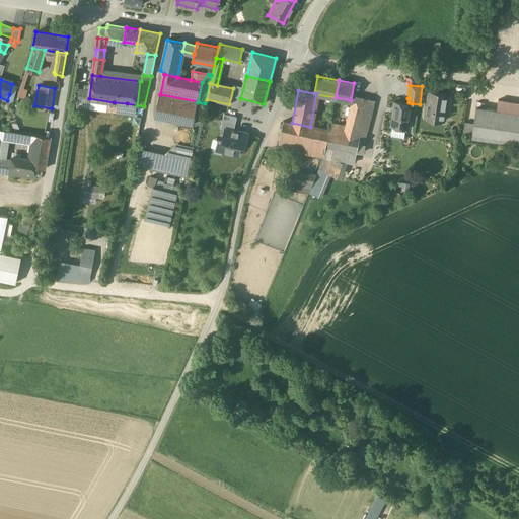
[(448,94),(430,91),(426,118),(444,121),(448,94)]
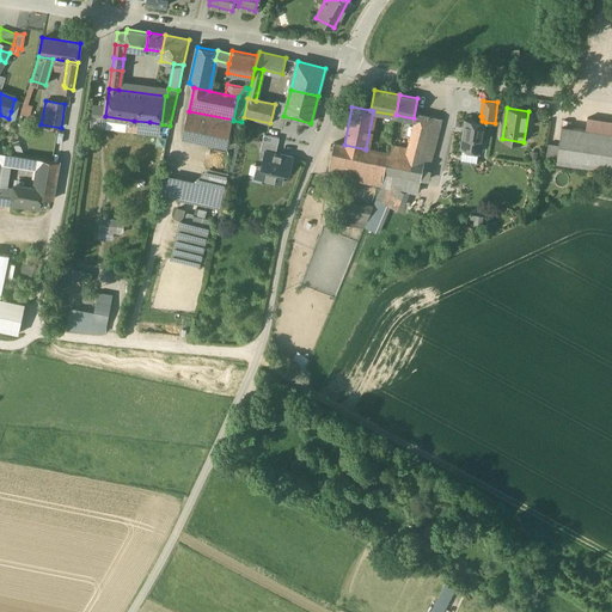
[(611,118),(611,109),(599,109),(599,117),(611,118)]
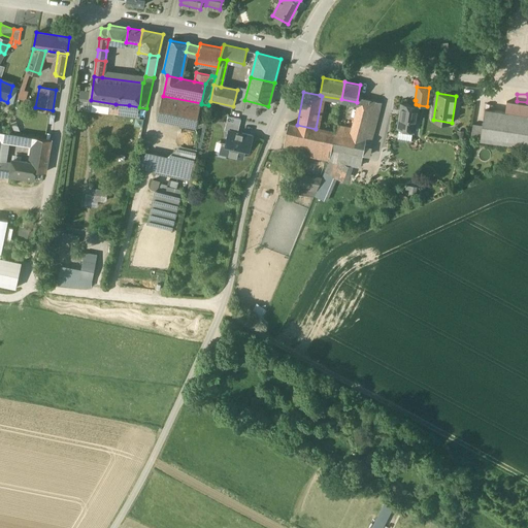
[(201,103),(163,96),(158,120),(196,128),(201,104),(201,103)]
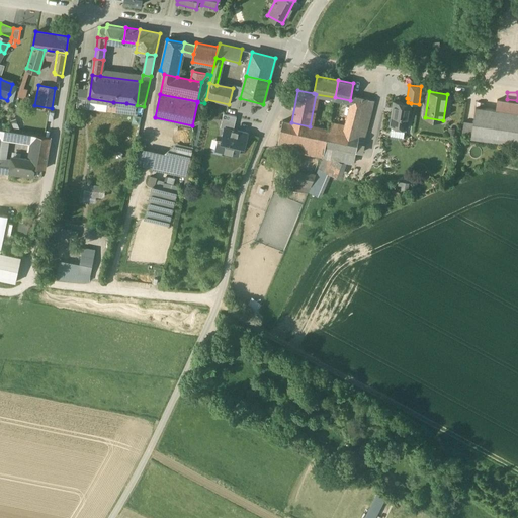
[(373,100),(364,98),(363,103),(362,103),(362,104),(361,108),(371,110),(373,100)]
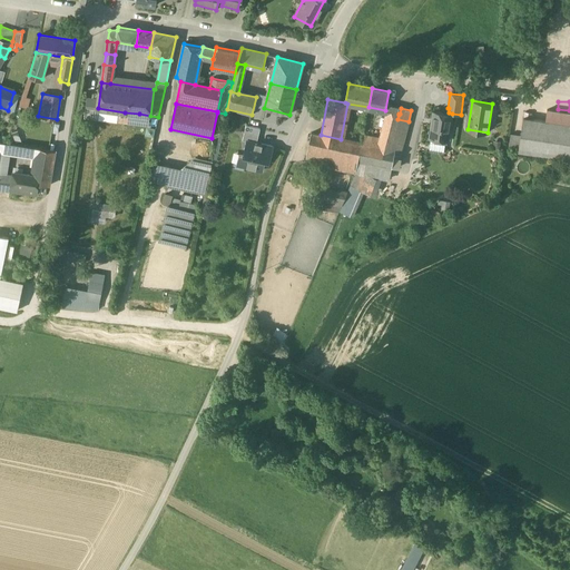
[(449,112),(434,110),(430,138),(441,140),(441,138),(448,139),(452,114),(449,112)]
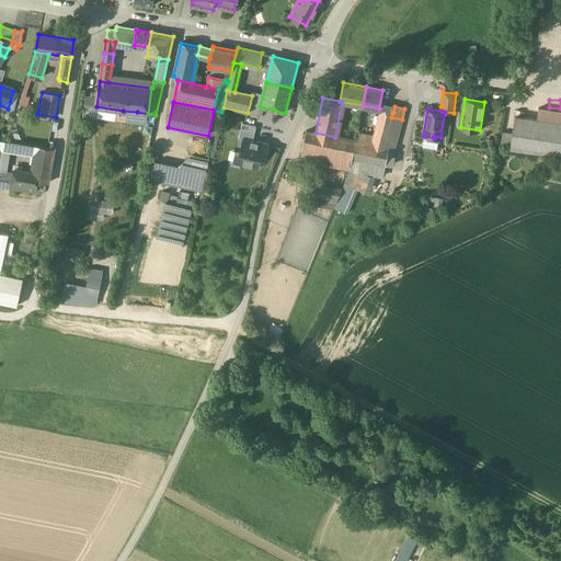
[(137,112),(123,111),(122,119),(135,122),(137,112)]
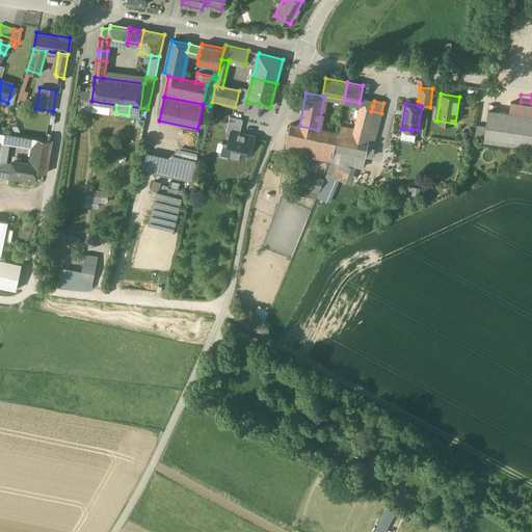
[(366,105),(361,111),(354,135),(369,138),(367,147),(372,148),(381,113),(371,111),(372,107),(366,105)]
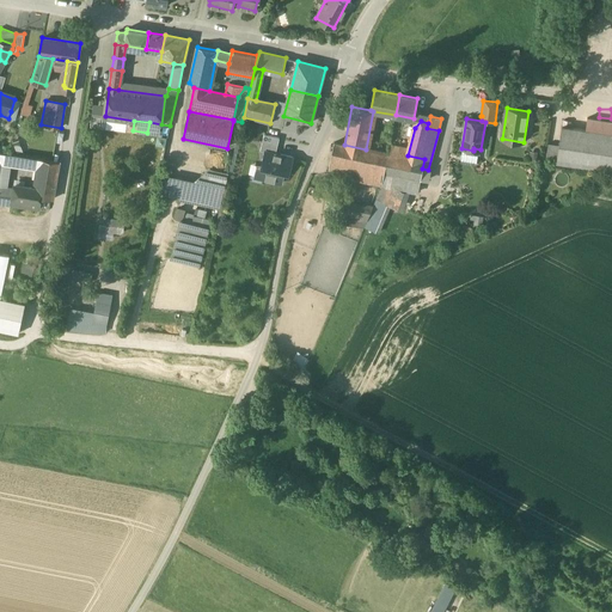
[(611,134),(562,127),(560,145),(557,161),(611,170),(611,134)]
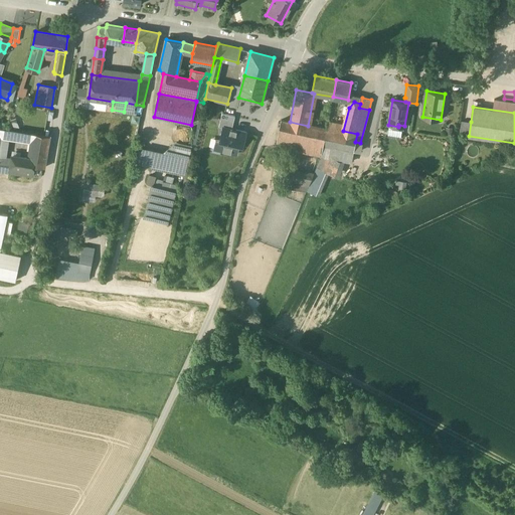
[(235,117),(222,114),(219,127),(223,128),(223,127),(232,129),(235,117)]
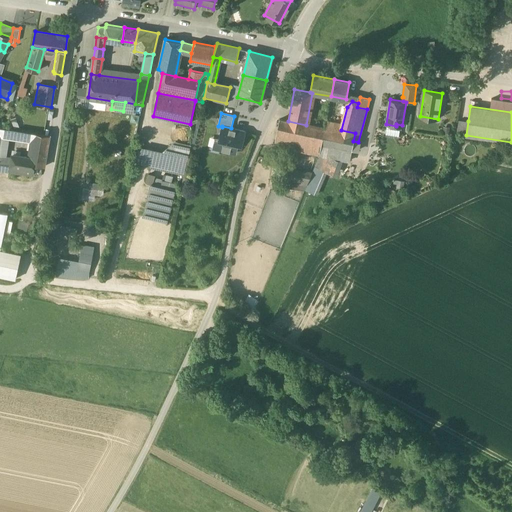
[(288,121),(279,120),(274,145),(319,154),(320,153),(319,153),(321,145),(324,129),(306,125),(288,121)]
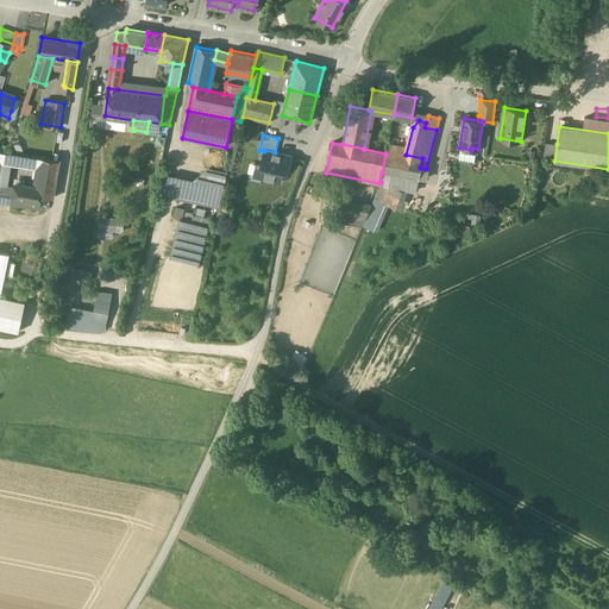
[(557,144),(546,143),(544,159),(554,161),(557,144)]
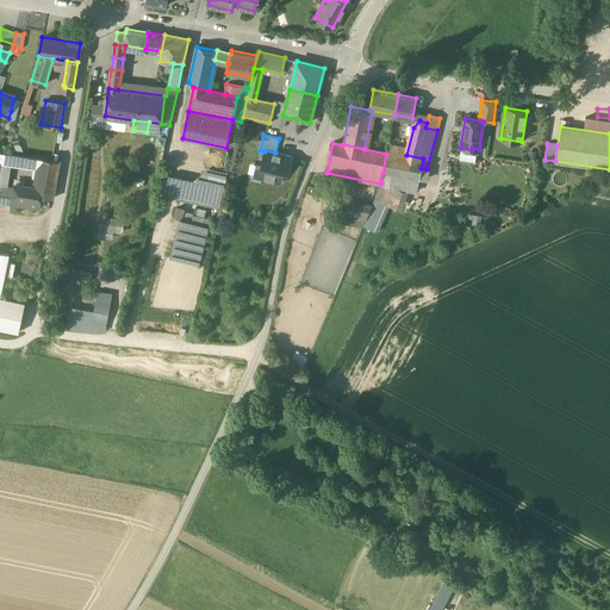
[(399,147),(388,144),(386,154),(397,155),(399,147)]
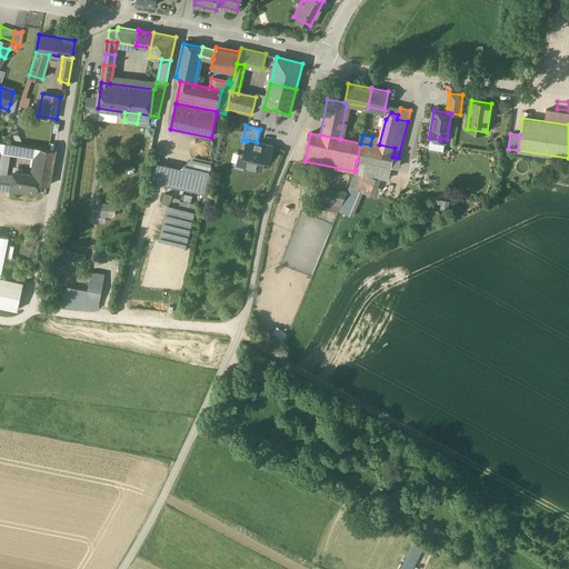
[(257,142),(247,140),(247,141),(243,155),(241,165),(247,167),(262,170),(265,159),(269,160),(272,147),(257,142)]
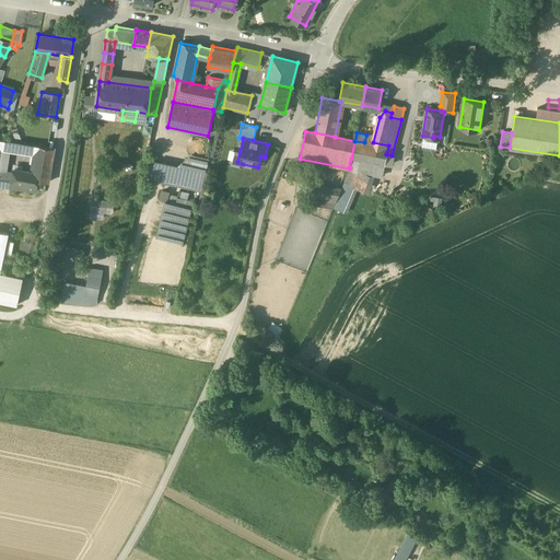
[(32,144),(0,139),(0,149),(10,150),(31,153),(32,144)]
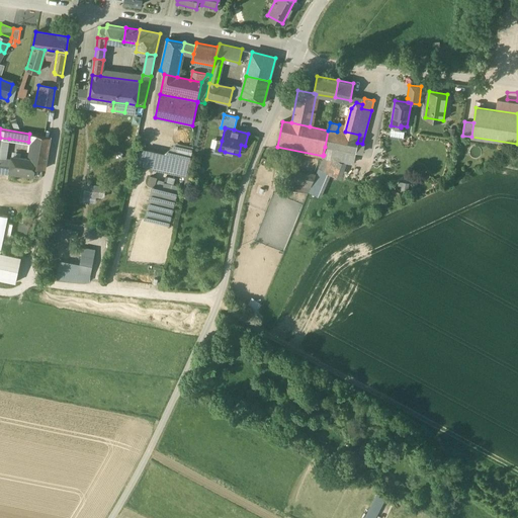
[(337,132),(328,131),(325,147),(343,150),(355,153),(357,143),(359,135),(345,132),(345,134),(337,132)]
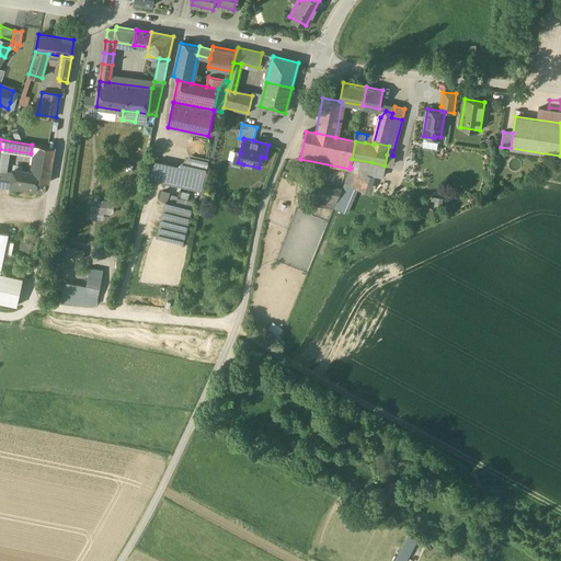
[(36,155),(53,157),(54,148),(37,146),(36,155)]
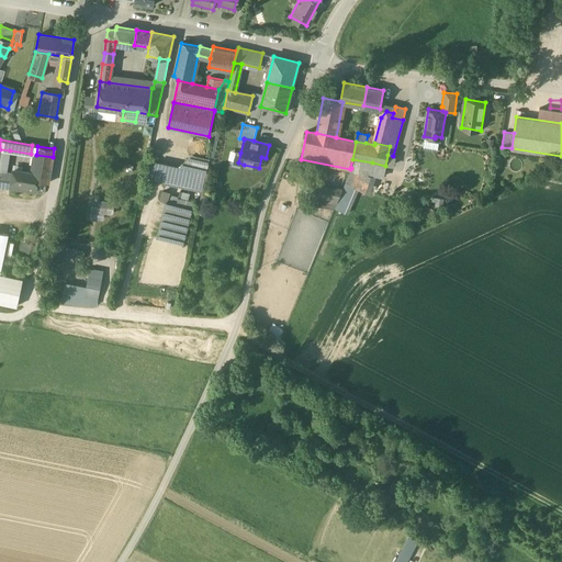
[(10,150),(0,149),(0,179),(4,180),(6,180),(10,150)]
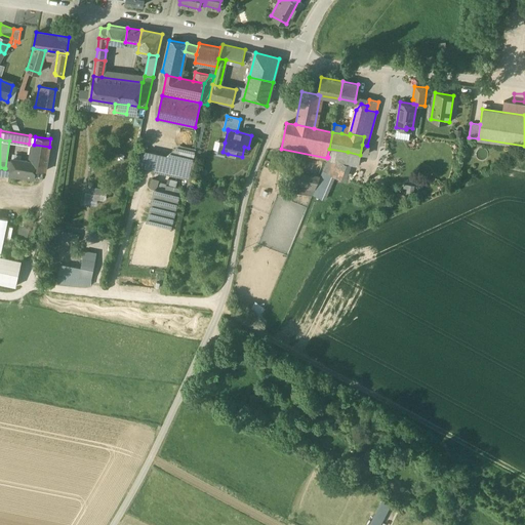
[(149,143),(142,140),(136,165),(144,166),(149,143)]
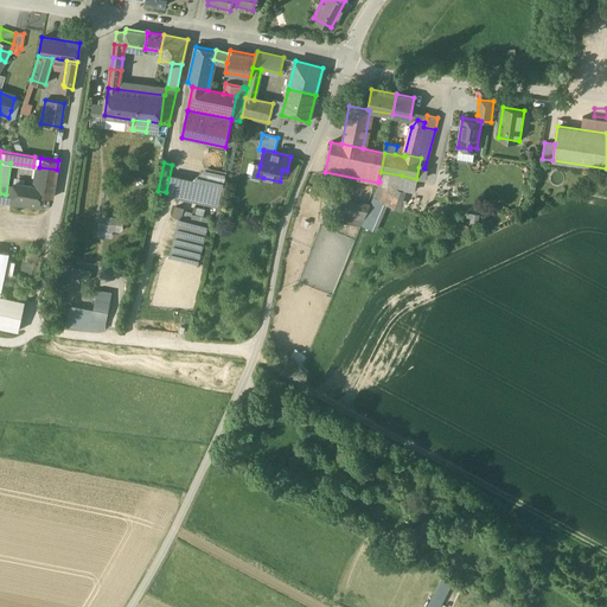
[(57,170),(39,167),(36,187),(43,189),(42,196),(53,198),(57,170)]
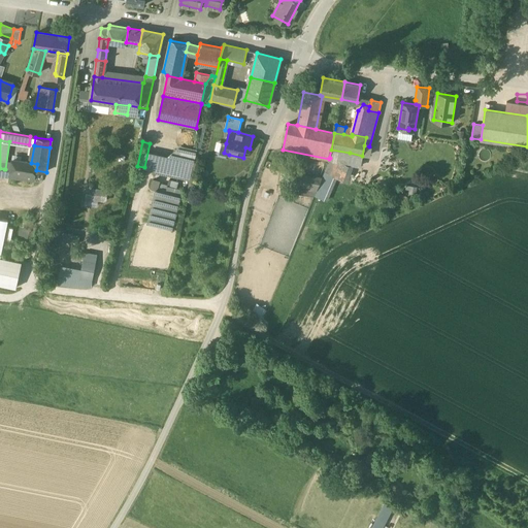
[(191,176),(197,149),(177,145),(168,156),(149,152),(145,166),(191,176)]
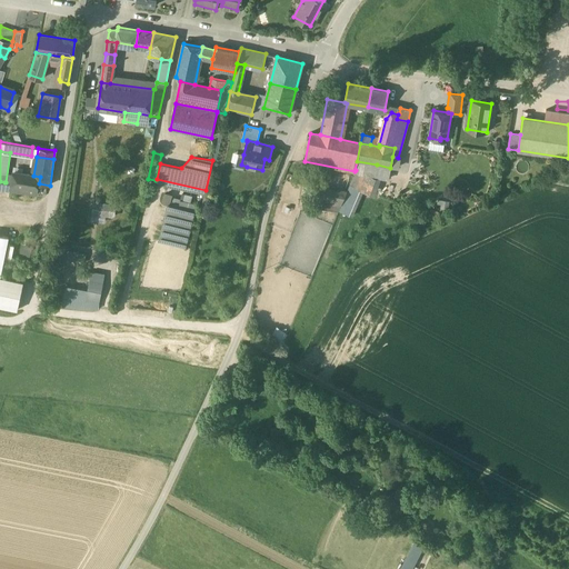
[(377,165),(357,161),(355,170),(356,170),(373,175),(377,165)]
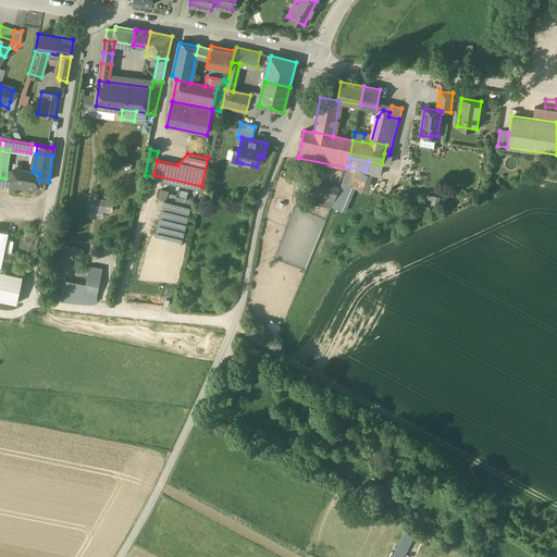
[(33,172),(12,169),(10,187),(37,190),(38,180),(39,173),(33,172)]
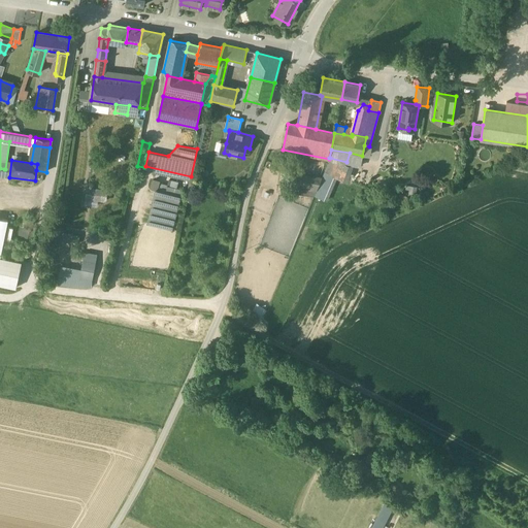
[(321,178),(294,174),(292,187),(305,189),(317,190),(321,178)]
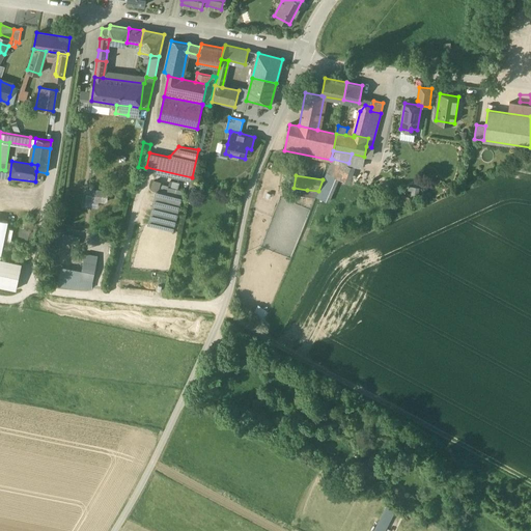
[(147,221),(174,228),(184,191),(167,187),(166,191),(156,189),(147,221)]
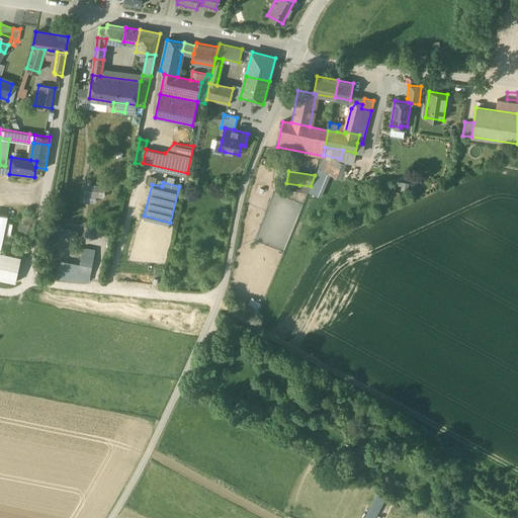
[(299,185),(286,183),(285,189),(298,191),(299,185)]
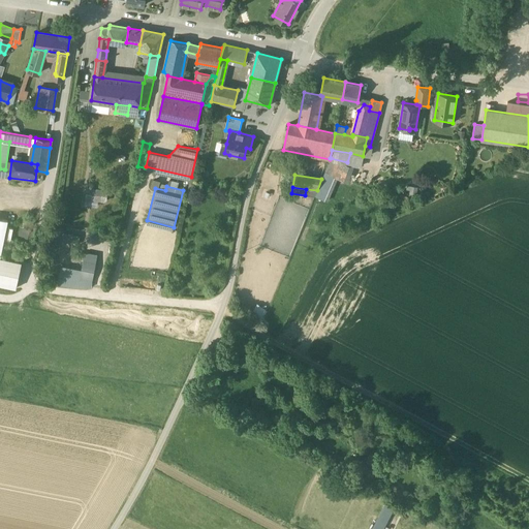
[(85,206),(98,206),(98,201),(107,201),(107,188),(85,188),(85,206)]
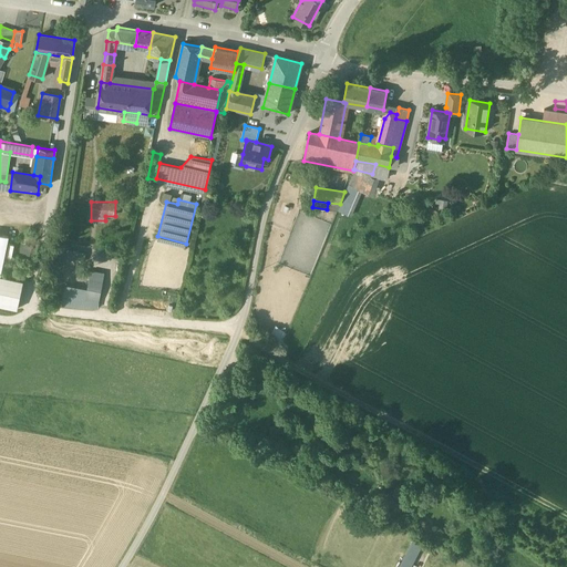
[(82,251),(69,249),(69,245),(62,244),(58,272),(63,274),(65,259),(81,261),(82,251)]
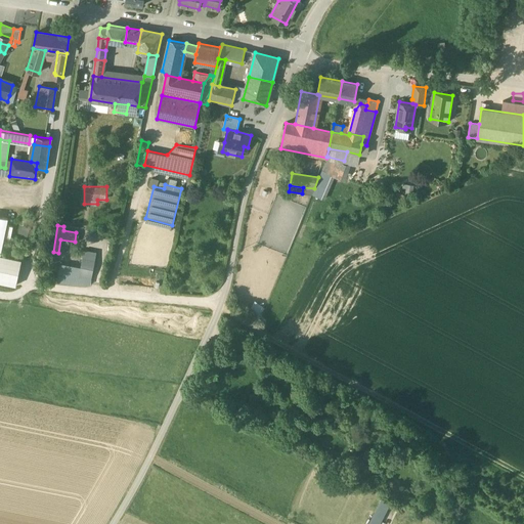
[(80,268),(61,265),(58,280),(83,285),(85,276),(91,278),(96,253),(84,251),(80,268)]
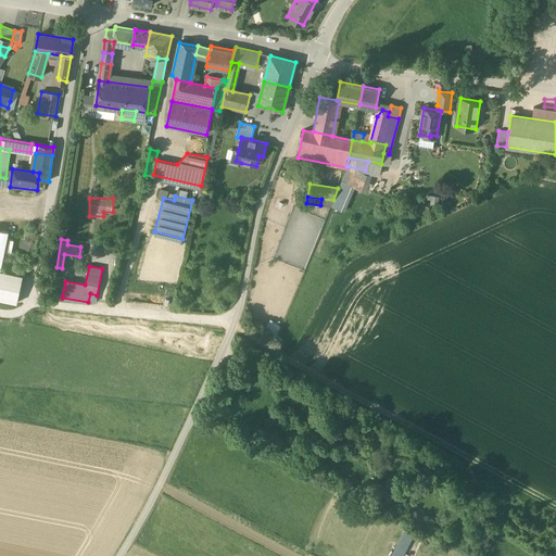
[(0,299),(17,303),(24,276),(0,270),(0,299)]
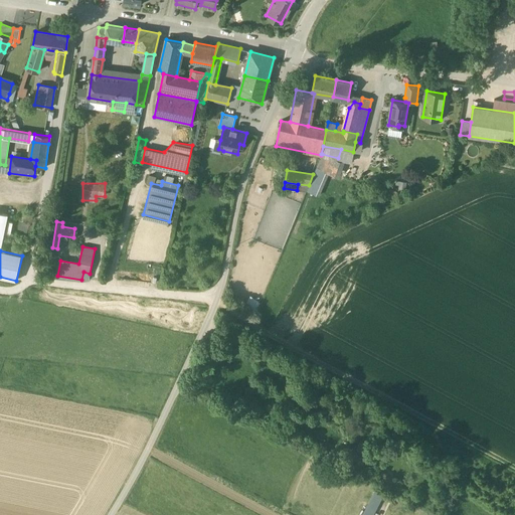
[(360,440),(356,449),(370,456),(374,447),(360,440)]
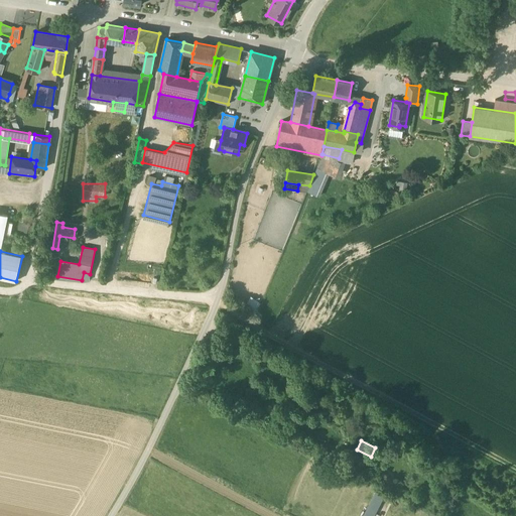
[(362,515),(374,515),(384,496),(375,491),(362,515)]
